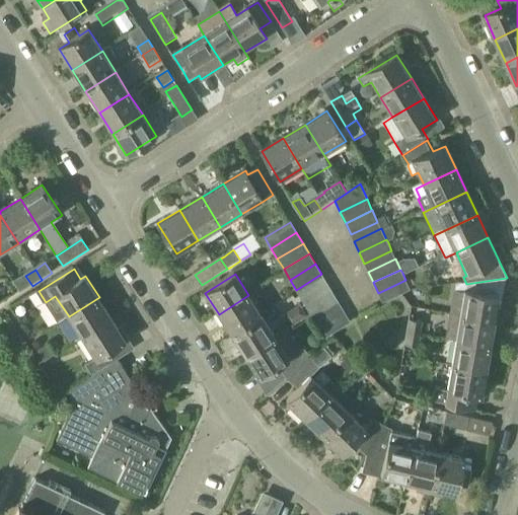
[(500,297),(498,310),(502,311),(507,278),(466,284),(465,291),(500,297)]
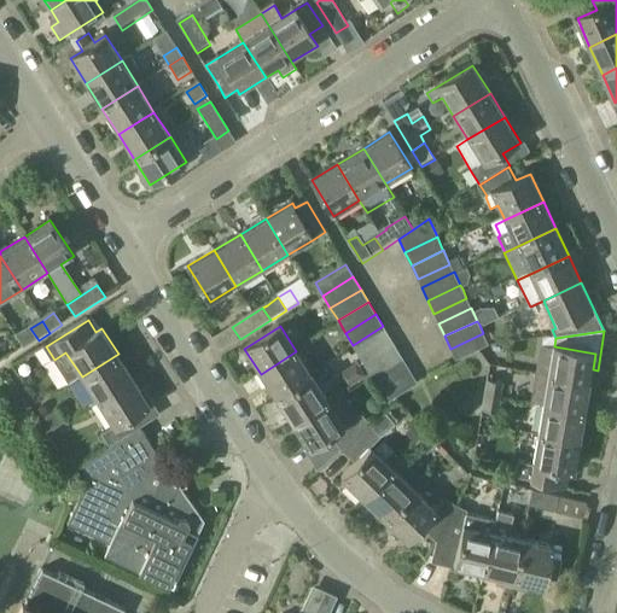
[(450,349),(458,362),(489,346),(483,333),(450,349)]
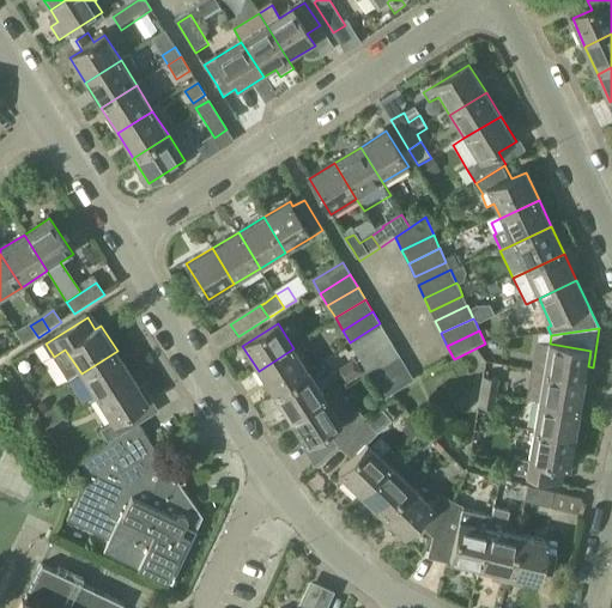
[(386,333),(355,351),(362,364),(393,345),(386,333)]
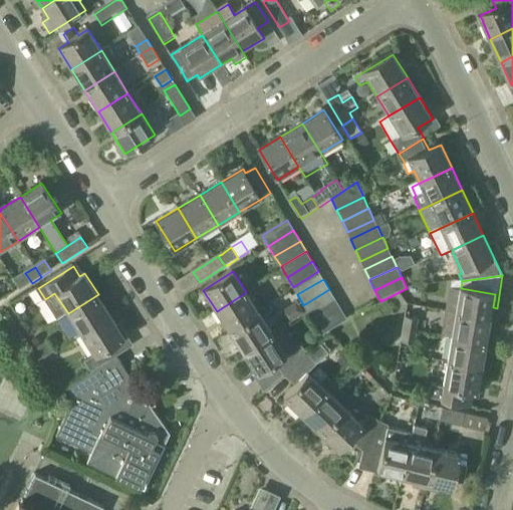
[(495,294),(461,288),(457,313),(491,319),(493,307),(495,294)]
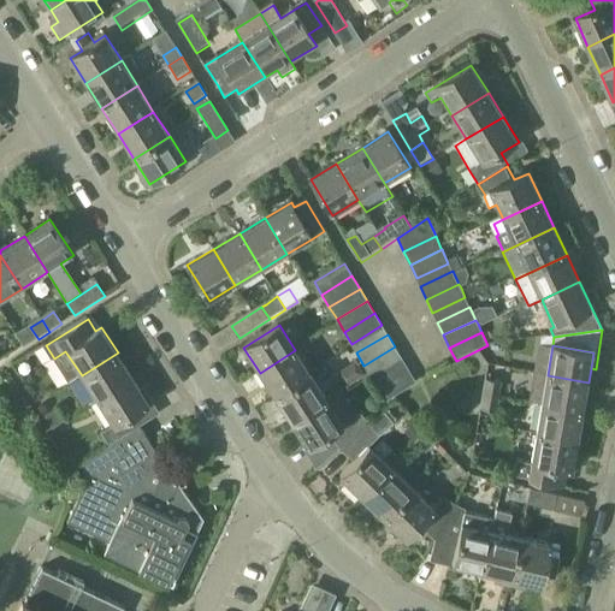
[(371,378),(402,359),(395,346),(364,366),(371,378)]
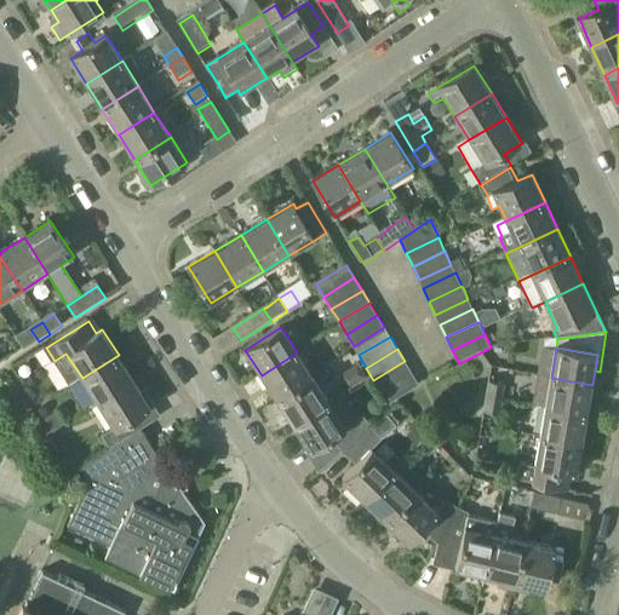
[(297,352),(262,375),(278,401),(314,378),(297,352)]
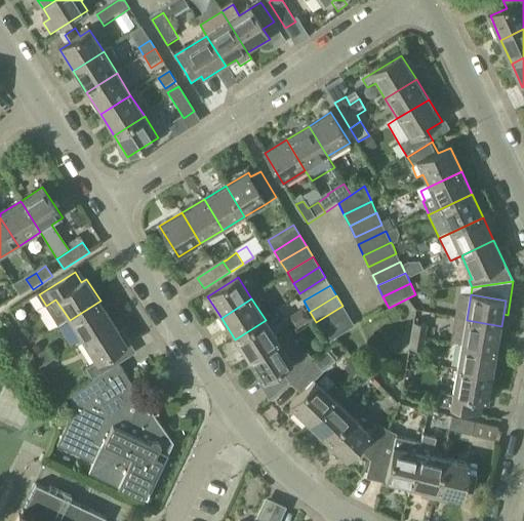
[(84,343),(115,322),(101,301),(70,320),(84,343)]
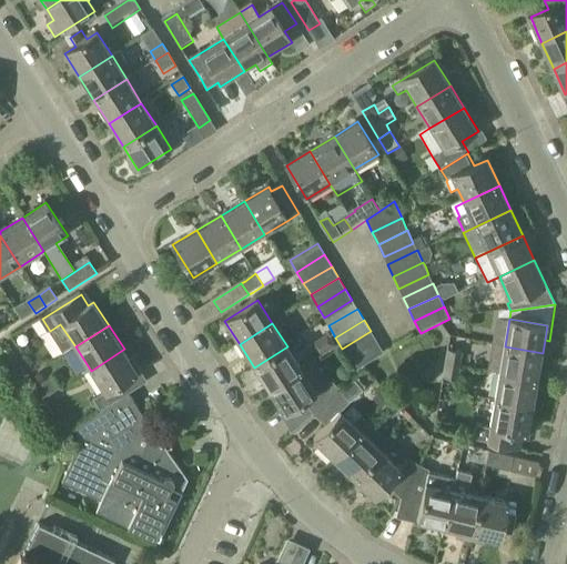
[(350,360),(377,343),(371,331),(342,349),(350,360)]
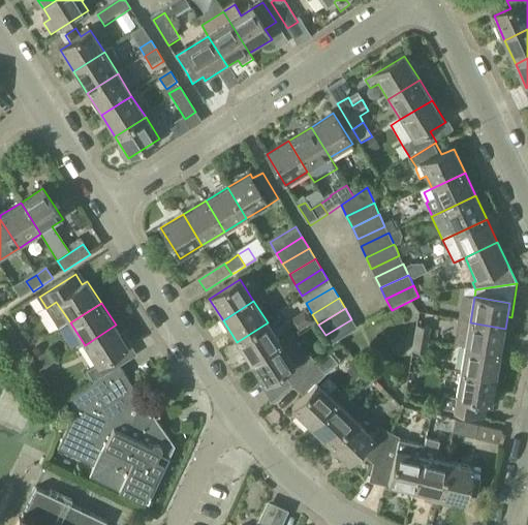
[(332,346),(359,330),(351,319),(325,335),(332,346)]
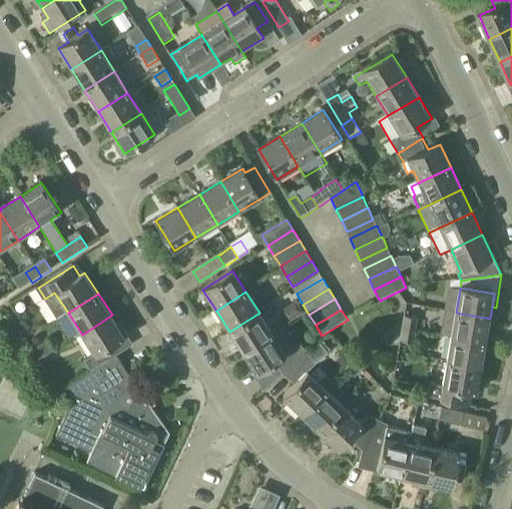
[(242,353),(273,334),(260,313),(229,332),(242,353)]
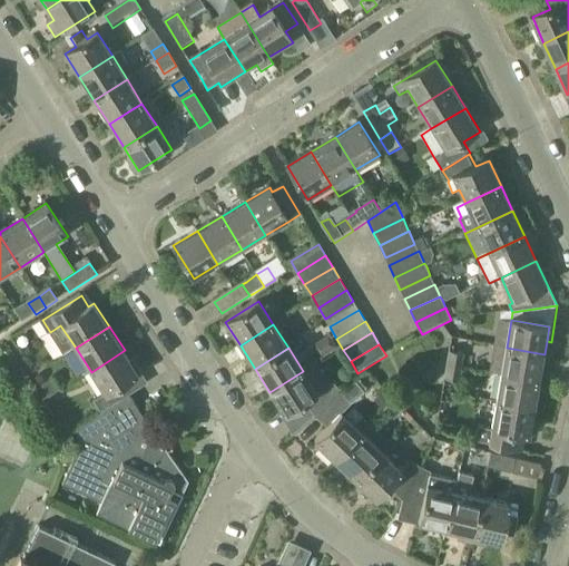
[(502,376),(540,382),(545,354),(507,348),(502,376)]
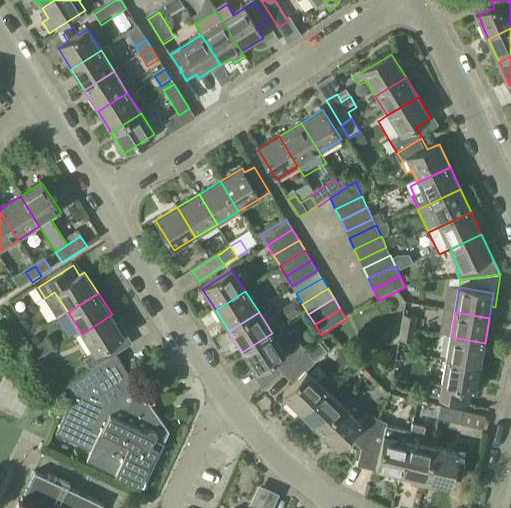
[(112,314),(82,334),(95,354),(85,361),(92,371),(118,355),(111,345),(125,335),(112,314)]
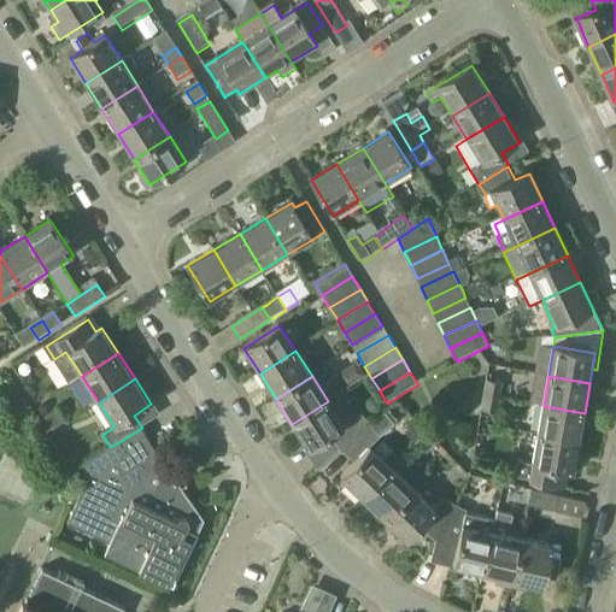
[(488,383),(486,396),(500,399),(503,386),(488,383)]
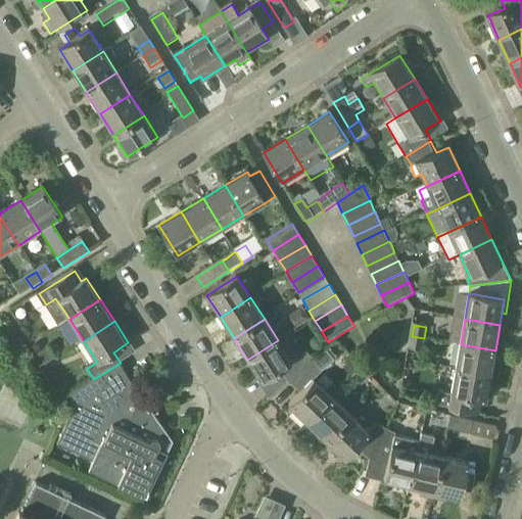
[(278,340),(247,360),(261,381),(257,383),(268,399),(289,383),(320,358),(312,348),(301,355),(288,333),(278,340)]
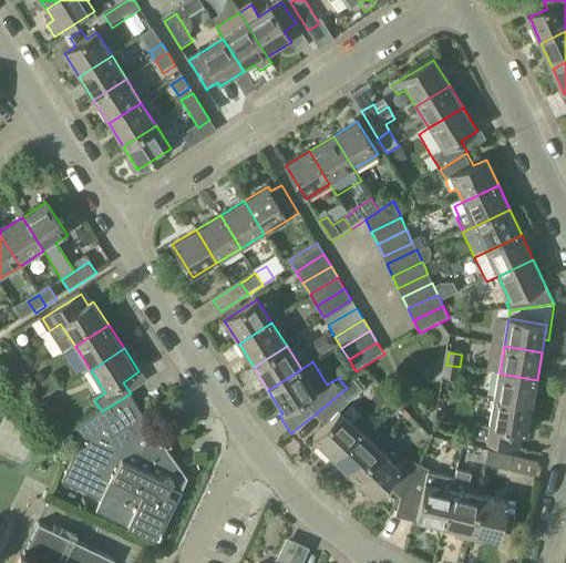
[(446,365),(443,378),(458,380),(460,367),(446,365)]
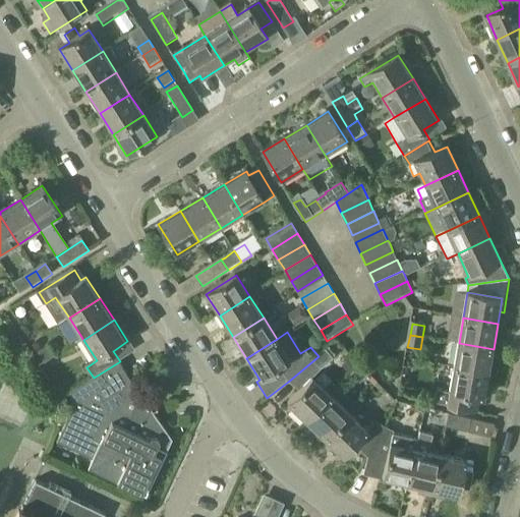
[(494,349),(459,343),(454,368),(489,374),(494,349)]
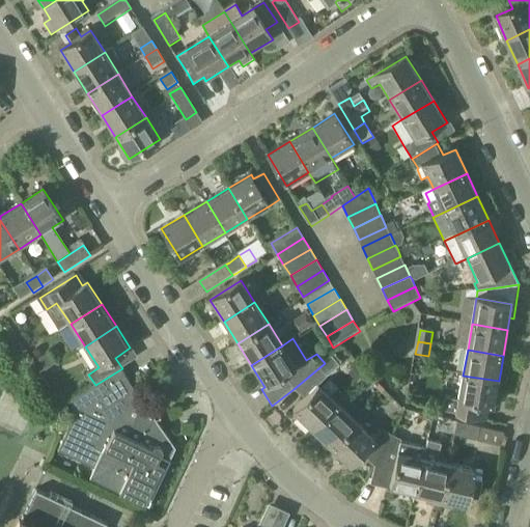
[(51,354),(39,361),(47,371),(57,365),(51,354)]
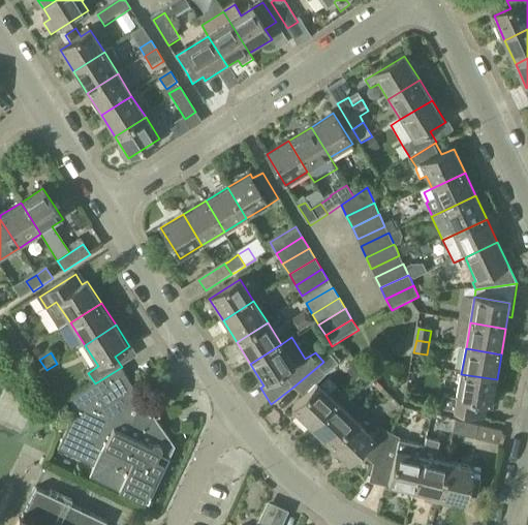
[(331,356),(323,362),(292,388),(303,399),(292,410),(311,428),(336,402),(317,384),(325,376),(339,366),(331,356)]
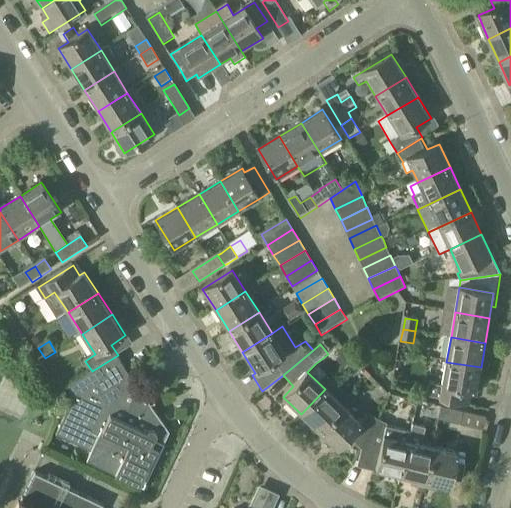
[(115,407),(117,403),(118,403),(131,375),(118,355),(92,371),(115,407)]
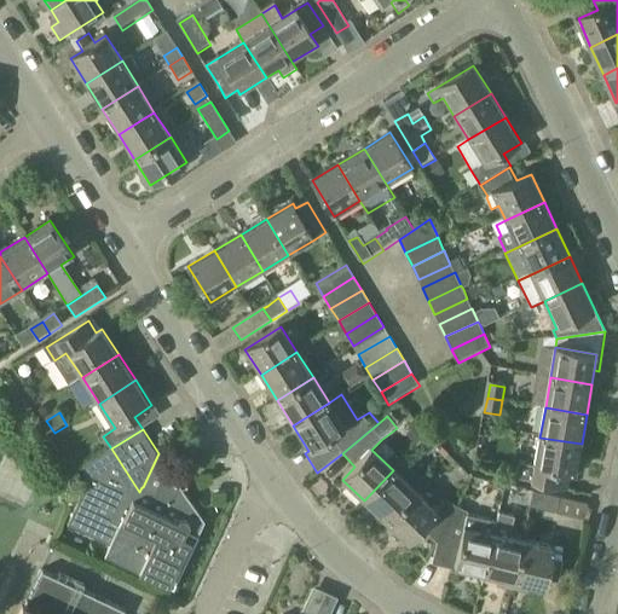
[(429,456),(439,446),(428,436),(419,446),(429,456)]
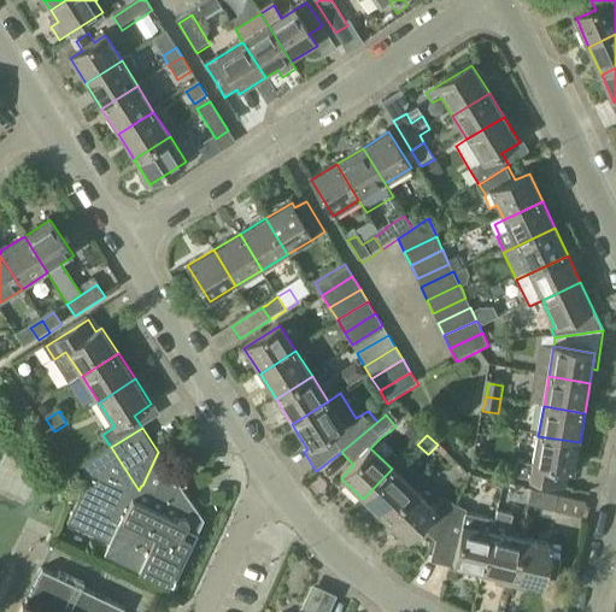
[(568,471),(575,472),(580,442),(538,436),(533,464),(533,465),(518,463),(515,478),(565,489),(567,488),(565,488),(568,471)]
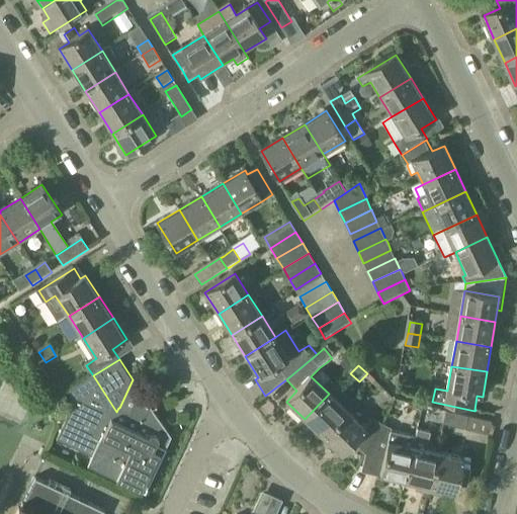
[(93,375),(68,392),(76,404),(58,441),(94,458),(116,412),(93,375)]
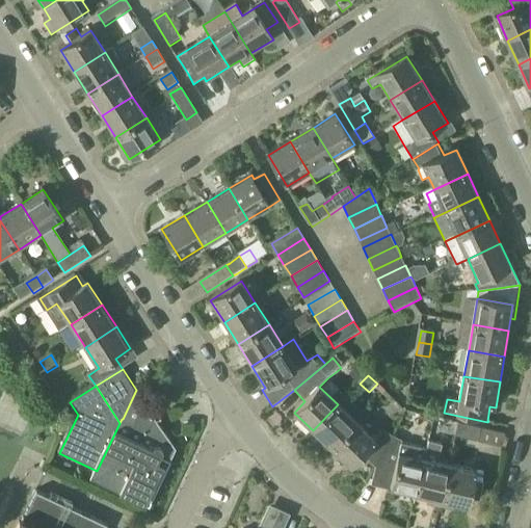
[(150,507),(170,463),(177,450),(136,389),(136,390),(123,419),(122,419),(120,423),(97,471),(93,480),(150,507)]
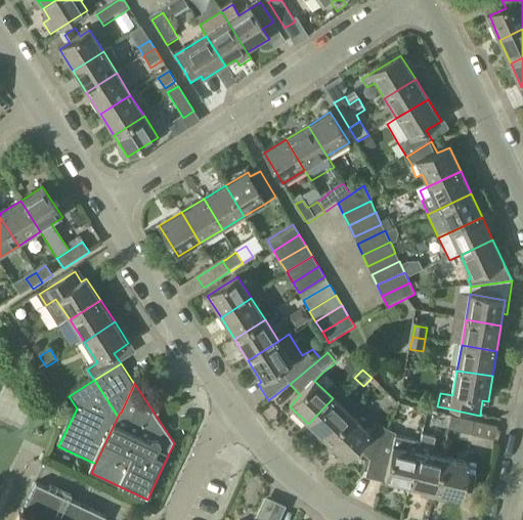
[(327,442),(352,417),(333,398),(308,424),(327,442)]
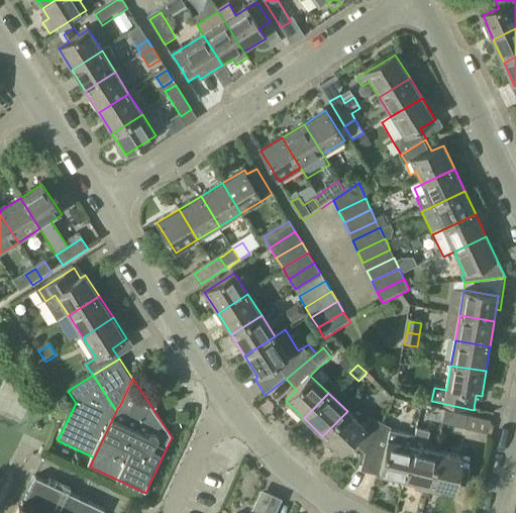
[(387,396),(383,411),(400,415),(404,400),(387,396)]
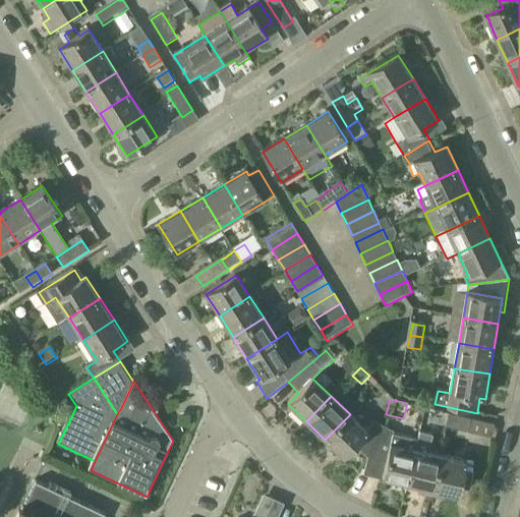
[(493,438),(496,425),(442,413),(439,425),(493,438)]
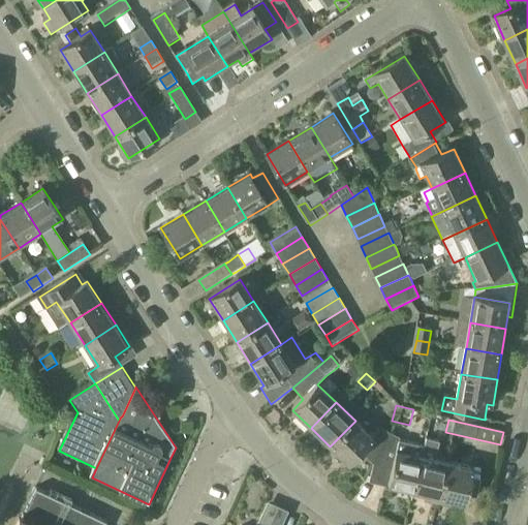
[(348,465),(350,463),(352,465),(366,458),(374,466),(390,437),(391,434),(382,430),(374,438),(355,421),(330,446),(348,465)]
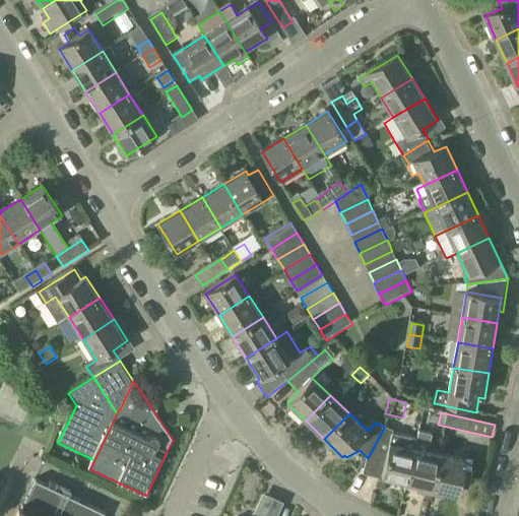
[(417,441),(393,435),(393,432),(383,430),(368,458),(372,459),(368,477),(382,480),(382,479),(407,486),(415,450),(417,441)]
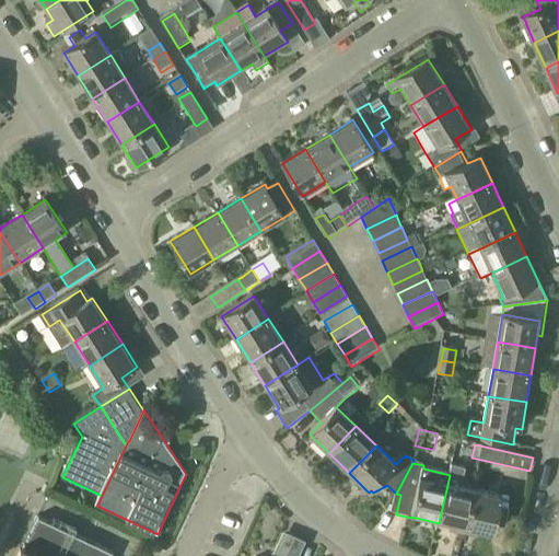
[(450,533),(464,536),(475,491),(462,488),(466,470),(452,466),(450,475),(447,485),(439,523),(451,525),(450,533)]
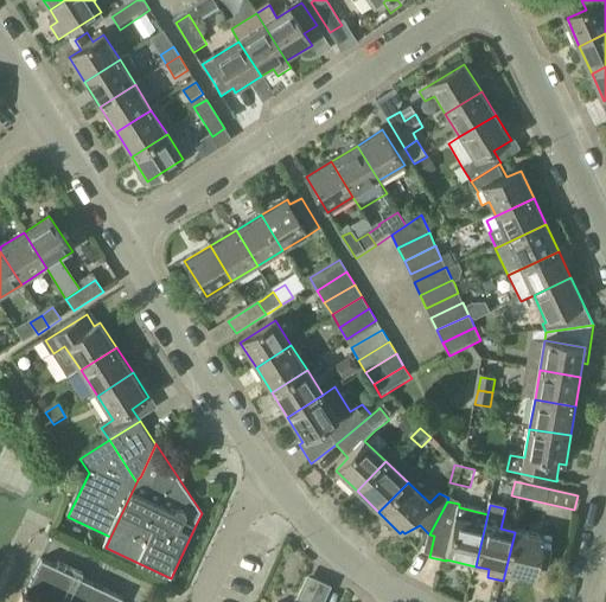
[(534,581),(543,538),(515,532),(503,581),(517,584),(518,576),(531,580),(531,581),(534,581)]
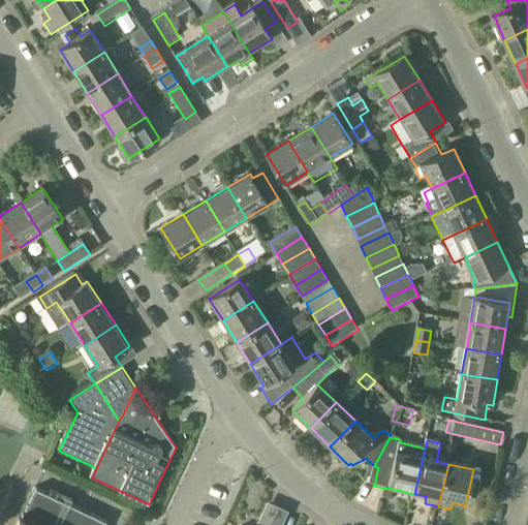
[(107,524),(109,523),(37,490),(21,524),(107,524)]
